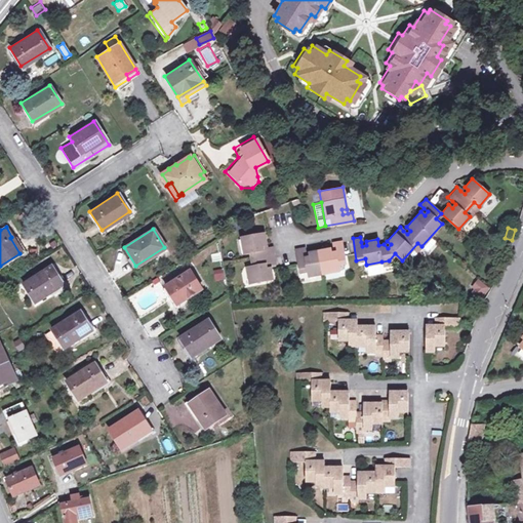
[(259,244),(266,243),(264,232),(240,236),(243,252),(249,251),(252,266),(246,267),(248,282),(272,278),(270,268),(265,269),(264,264),(269,263),(274,262),(271,246),(267,247),(260,248),(259,244)]
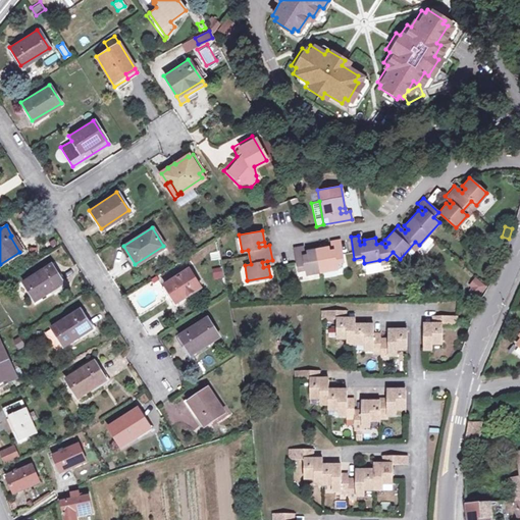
[(15,234),(11,236),(10,237),(19,252),(24,249),(15,234)]
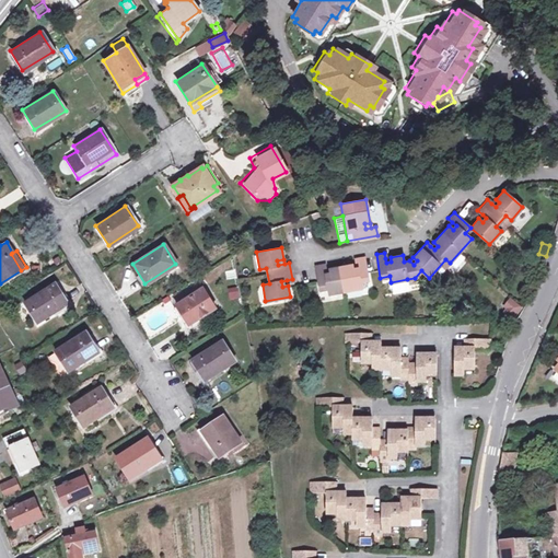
[(351,269),(351,265),(340,266),(329,268),(330,274),(325,274),(324,269),(323,264),(314,265),(320,289),(328,288),(329,293),(361,288),(360,281),(367,280),(363,256),(356,257),(357,264),(357,268),(351,269)]
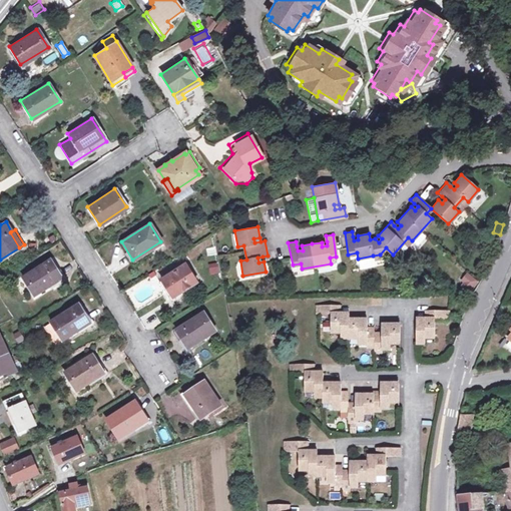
[(21,276),(32,295),(60,277),(48,259),(21,276)]
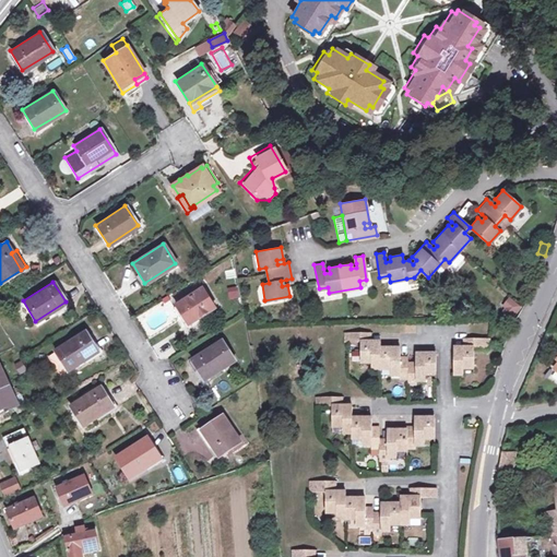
[(227,297),(237,295),(234,283),(224,286),(227,297)]
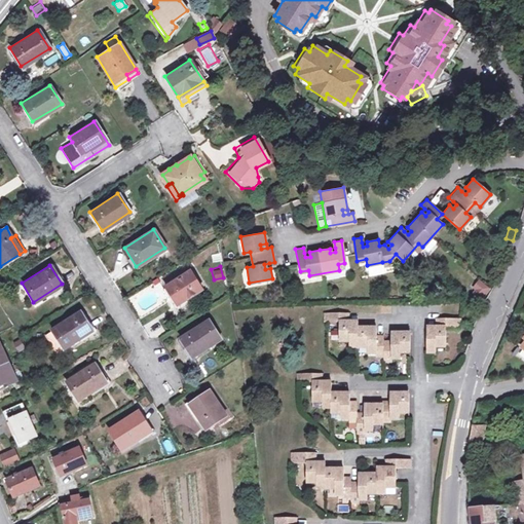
[(163,286),(175,303),(200,288),(189,270),(163,286)]
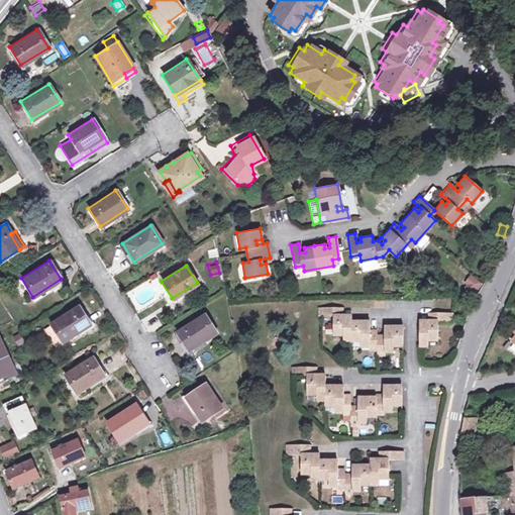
[(474,291),(481,282),(469,272),(461,281),(474,291)]
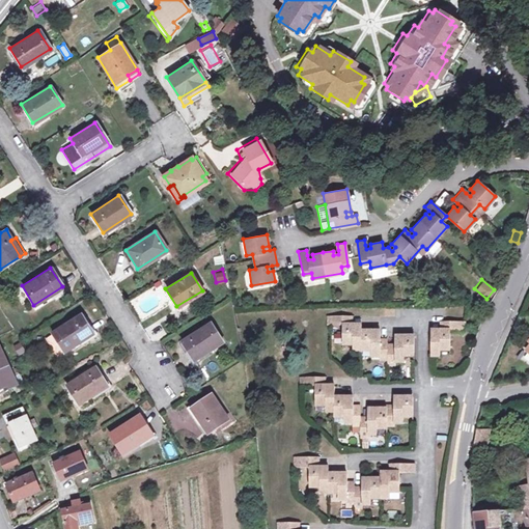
[(51,332),(62,351),(91,333),(80,313),(51,332)]
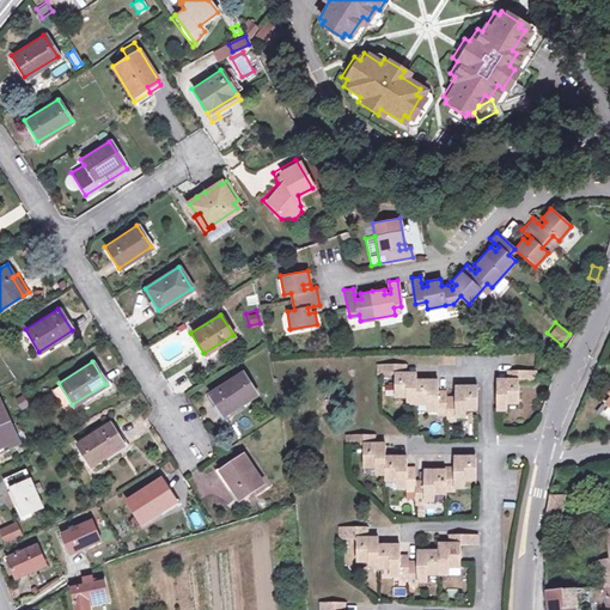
[(455,396),(445,396),(445,391),(435,391),(435,379),(414,379),(414,372),(403,372),(397,371),(397,363),(377,363),(377,372),(394,372),(394,396),(406,396),(406,402),(414,402),(427,402),(427,409),(437,409),(437,413),(445,413),(445,420),(455,420),(455,416),(463,416),(463,408),(475,408),(475,385),(455,385),(455,396)]
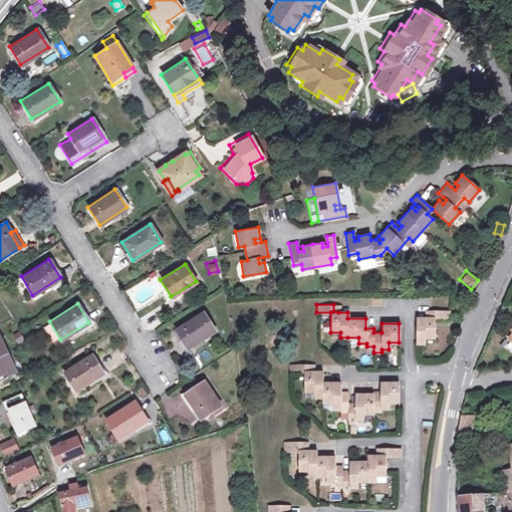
[(175,329),(186,347),(214,329),(203,311),(175,329)]
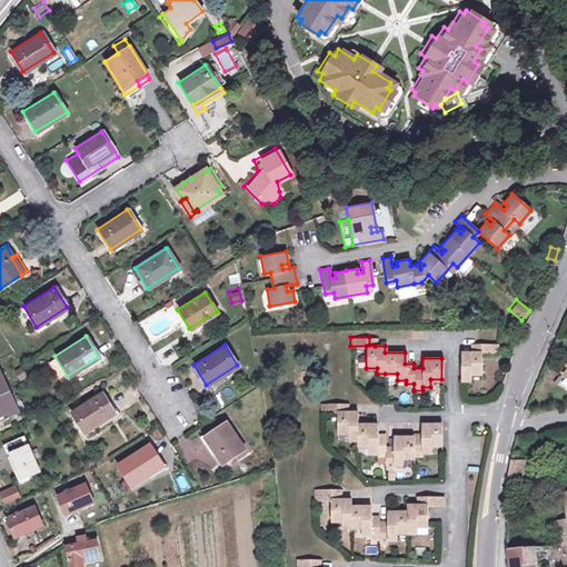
[(496,345),(494,345),(477,345),(477,352),(470,351),(461,351),(461,379),(469,379),(469,374),(479,374),(479,351),(496,352),(496,345)]
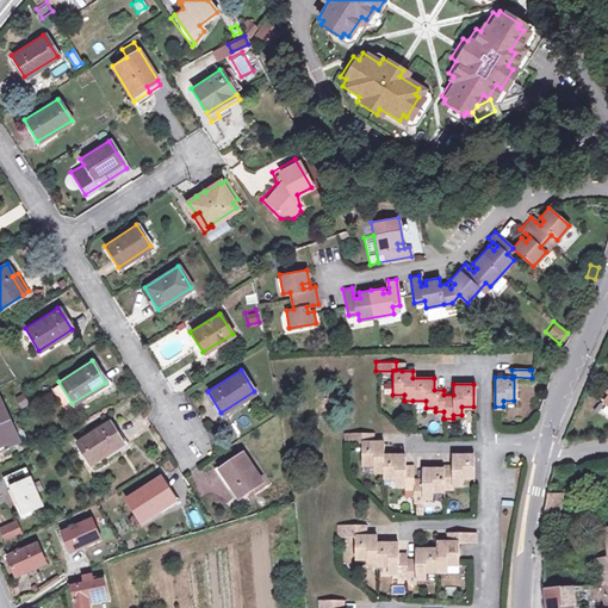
[(6,446),(18,441),(12,428),(0,401),(0,444),(5,442),(6,446)]
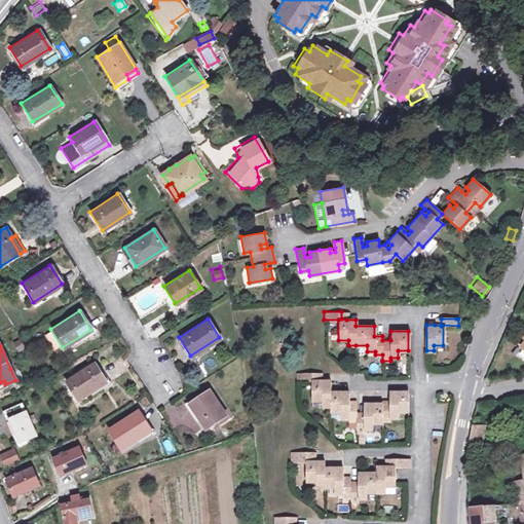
[(65,381),(76,399),(105,381),(94,363),(65,381)]
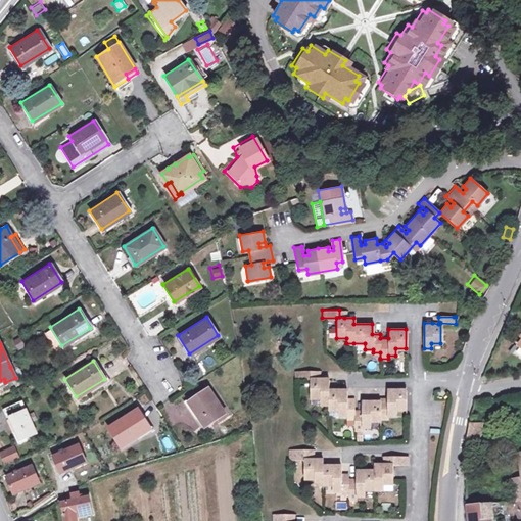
[(14,365),(10,367),(15,378),(19,376),(14,365)]
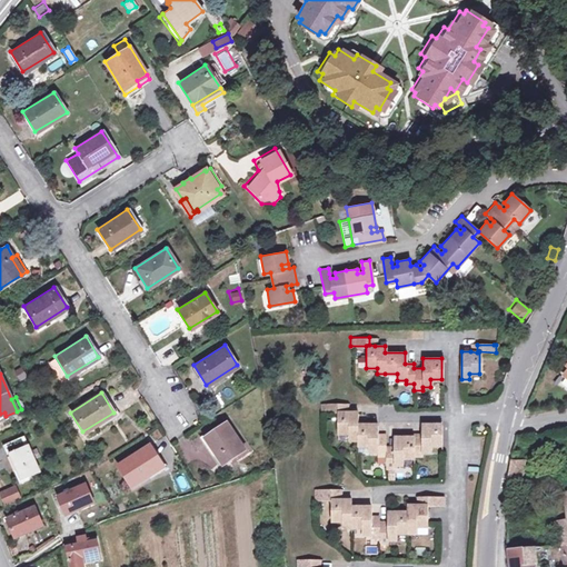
[(413,434),(413,436),(394,436),(394,447),(385,446),(385,434),(376,434),(376,424),(356,424),(356,410),(347,410),(340,410),(340,403),(320,403),(320,411),(338,411),(338,433),(349,433),(349,439),(356,439),(356,445),(368,445),(368,451),(376,451),(377,455),(386,455),(386,467),(394,467),(394,464),(403,464),(403,457),(413,457),(413,454),(421,455),(421,451),(430,451),(430,445),(441,445),(441,424),(421,423),(423,434),(413,434)]
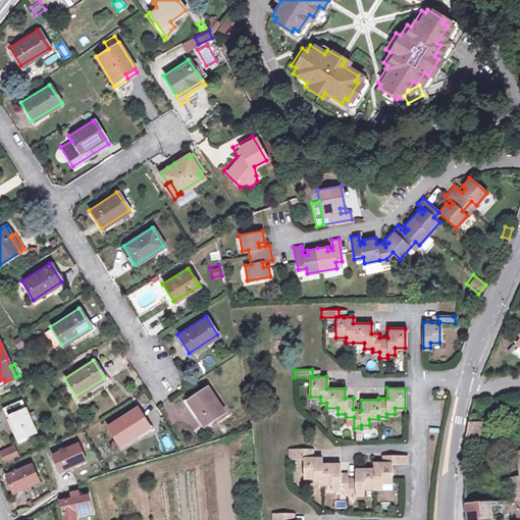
[(206,386),(188,399),(197,414),(196,414),(202,425),(222,411),(206,386)]
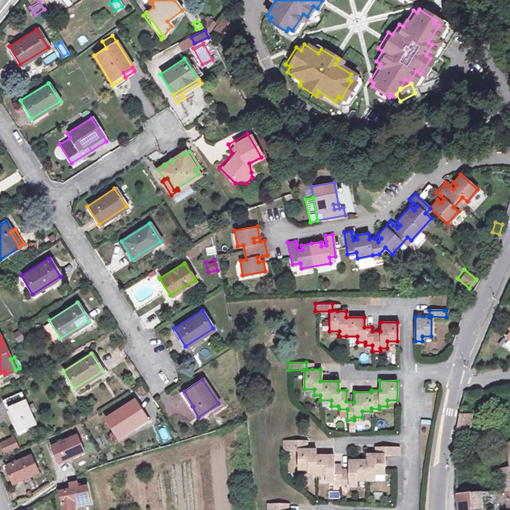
[(33,401),(28,404),(22,390),(4,398),(8,407),(9,406),(20,431),(37,424),(31,412),(37,410),(33,401)]
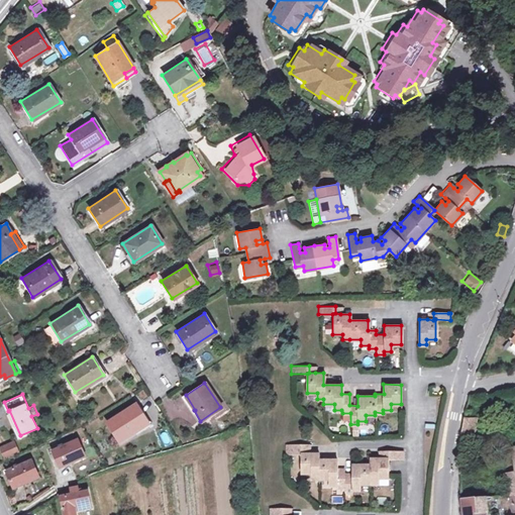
[(190,412),(194,410),(195,410),(186,395),(181,398),(190,412)]
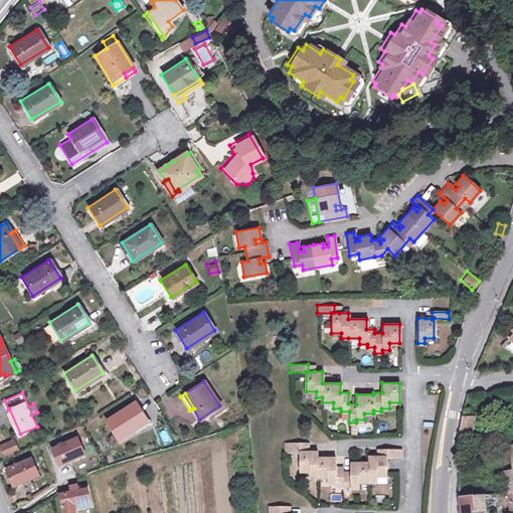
[(106,419),(118,439),(145,420),(134,402),(106,419)]
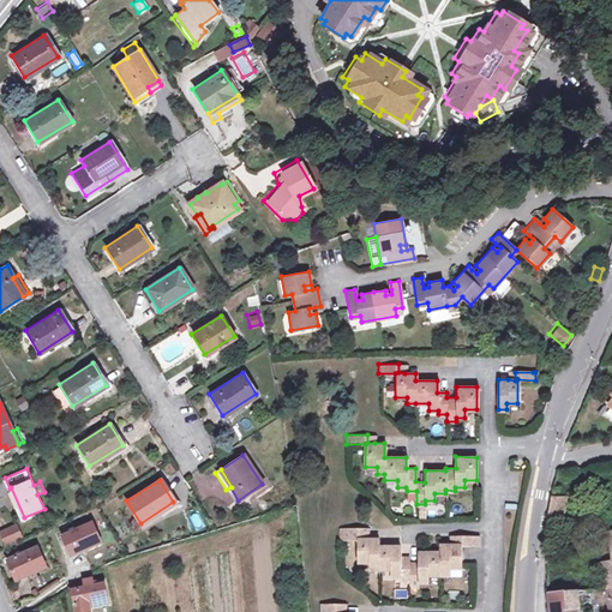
[(11,487),(10,489),(6,490),(21,520),(24,517),(11,487)]
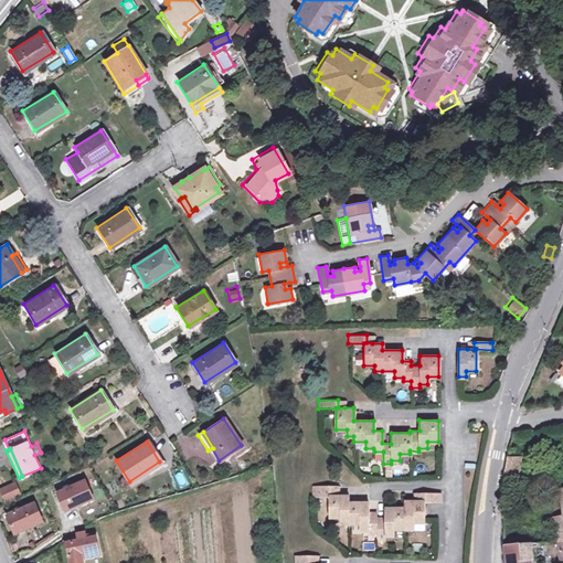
[(505,457),(502,470),(517,471),(518,458),(505,457)]
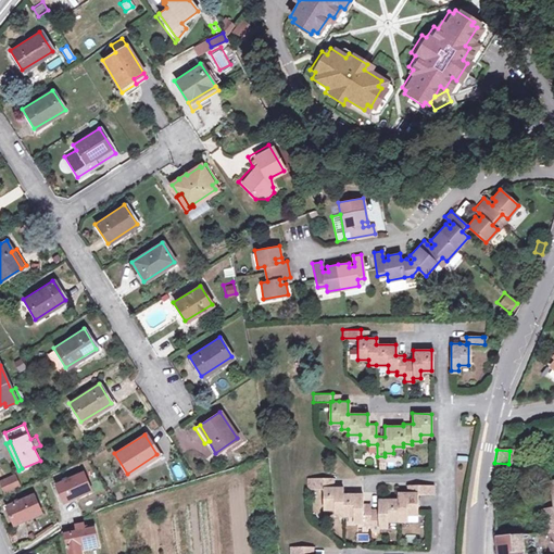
[(53,480),(63,502),(89,490),(82,471),(65,478),(64,475),(53,480)]
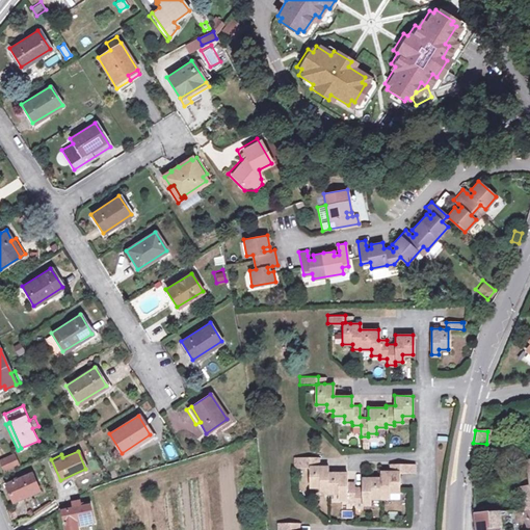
[(12,454),(0,460),(0,462),(4,471),(18,465),(12,454)]
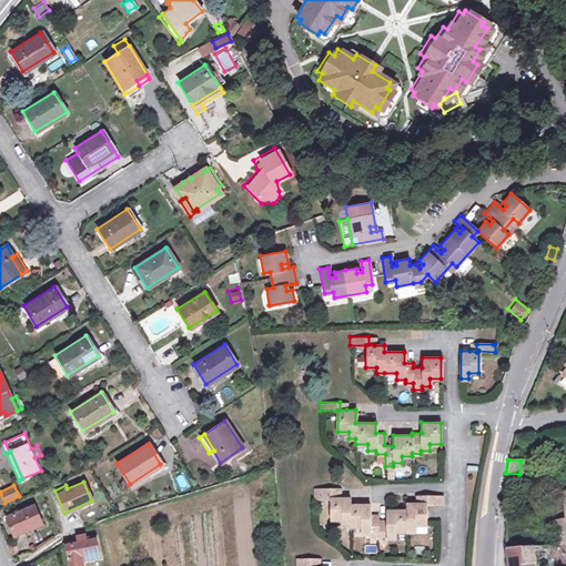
[(405,504),(405,511),(385,511),(385,521),(377,521),(377,515),(370,515),(370,505),(349,504),(349,498),(340,497),(334,497),(333,488),(314,488),(313,497),(331,497),(330,519),(342,519),(341,525),(349,525),(361,525),(361,533),(369,533),(369,535),(377,536),(377,542),(385,542),(385,538),(394,538),(394,532),(404,532),(413,532),(413,525),(424,525),(424,504),(442,504),(442,495),(422,495),(421,504),(415,504),(405,504)]
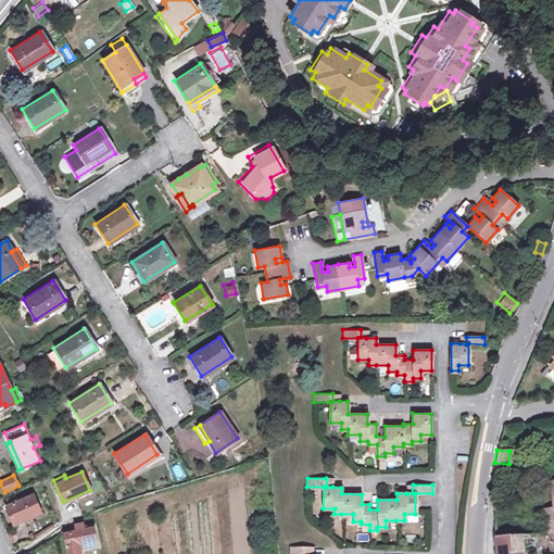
[(542,512),(545,531),(553,529),(553,480),(550,481),(553,510),(542,512)]
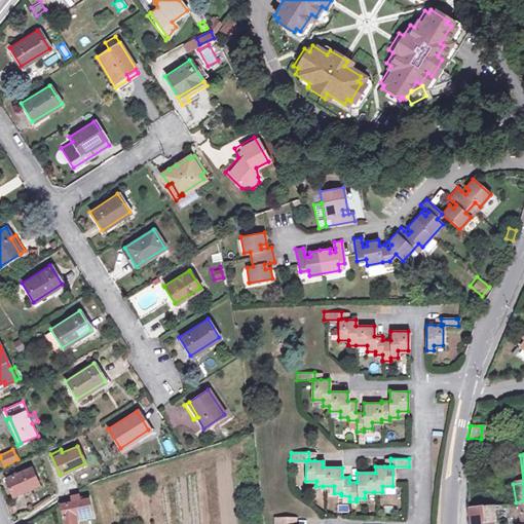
[(5,479),(12,495),(38,484),(31,468),(5,479)]
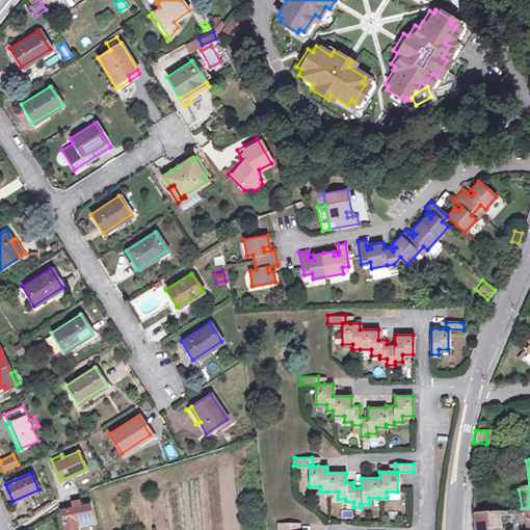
[(75,529),(77,529),(77,525),(76,519),(90,515),(87,502),(79,503),(79,500),(70,501),(70,502),(63,505),(64,508),(61,509),(64,529),(75,529)]
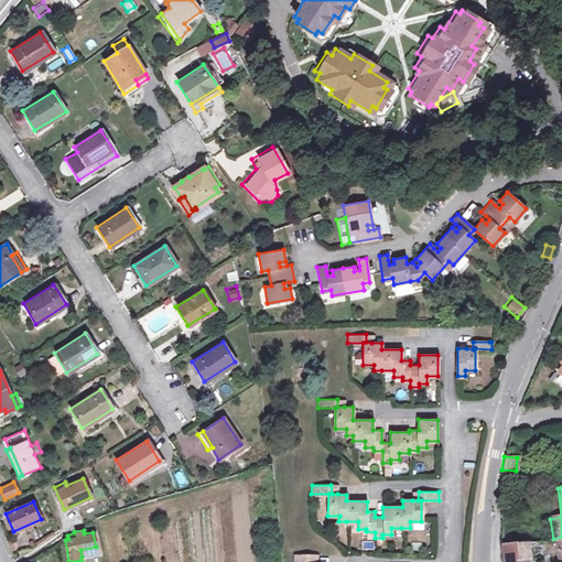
[(503,543),(504,561),(527,561),(528,558),(518,559),(516,542),(503,543)]
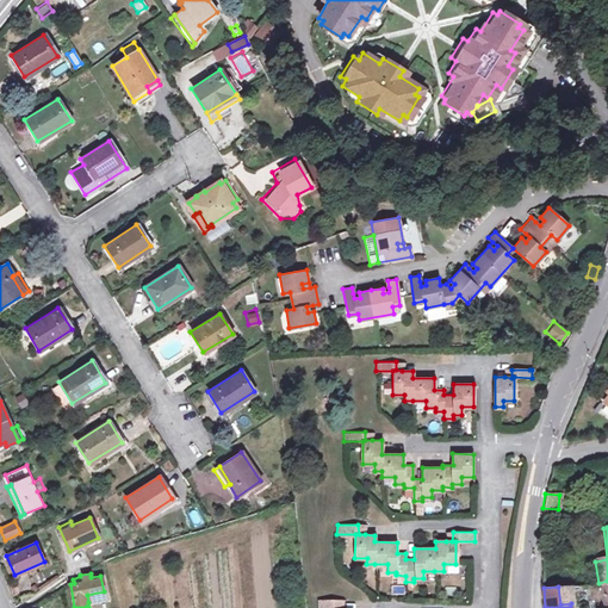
[(106,599),(104,591),(87,595),(88,602),(106,599)]
